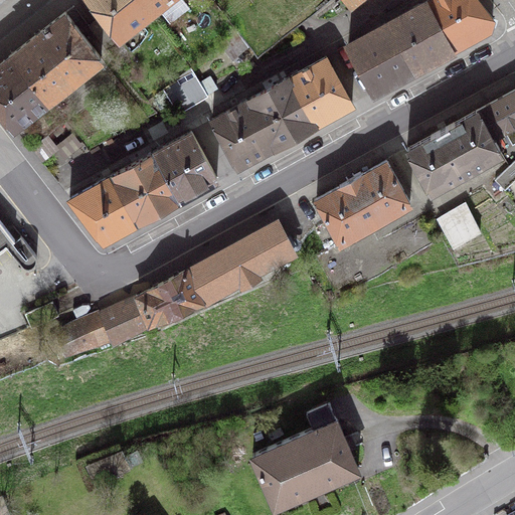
[(140,0),(88,0),(100,15),(88,25),(107,48),(151,13),(140,0)]
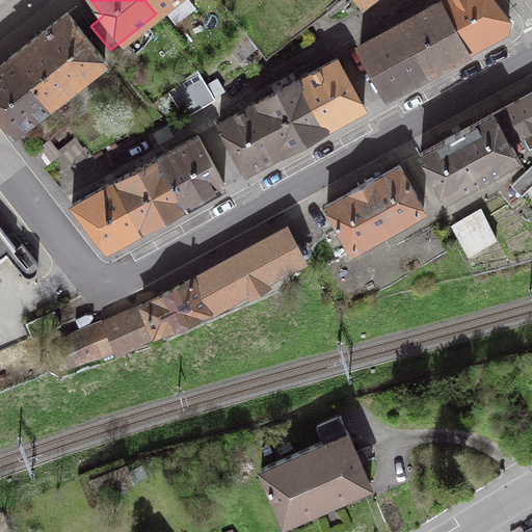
[(144,0),(156,14),(173,0),(144,0)]
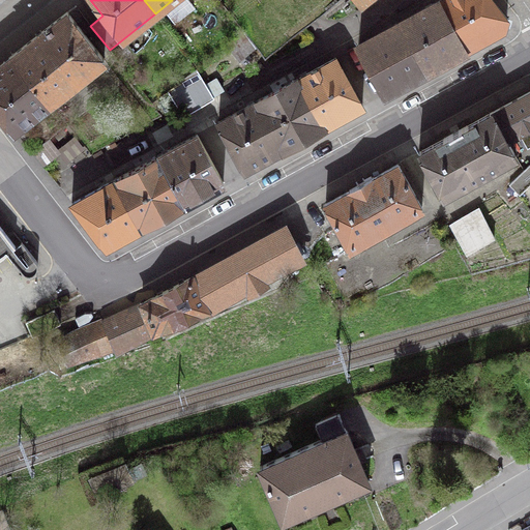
[(492,0),(440,0),(437,2),(463,51),(503,28),(506,18),(492,0)]
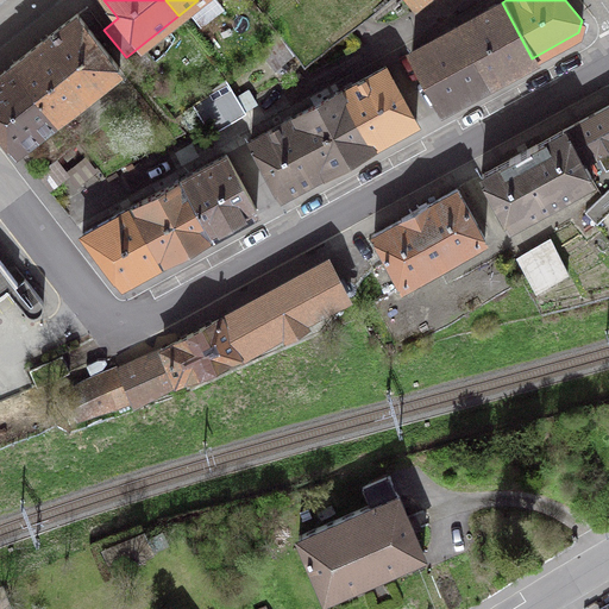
[(532,58),(502,2),(458,26),(489,82),(532,58)]
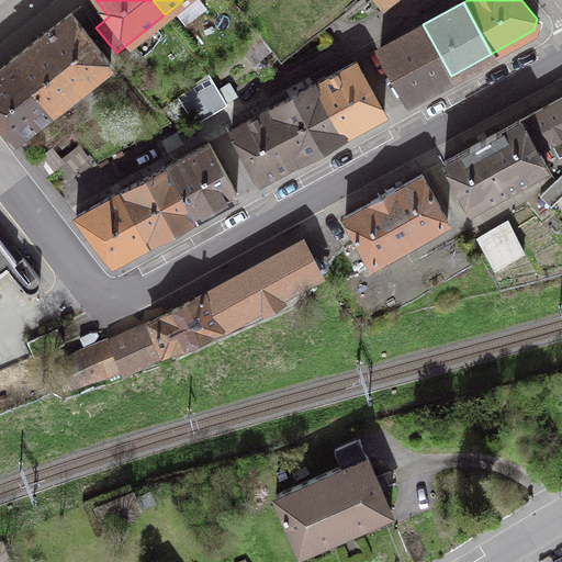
[(71,12),(13,58),(52,108),(111,62),(71,12)]
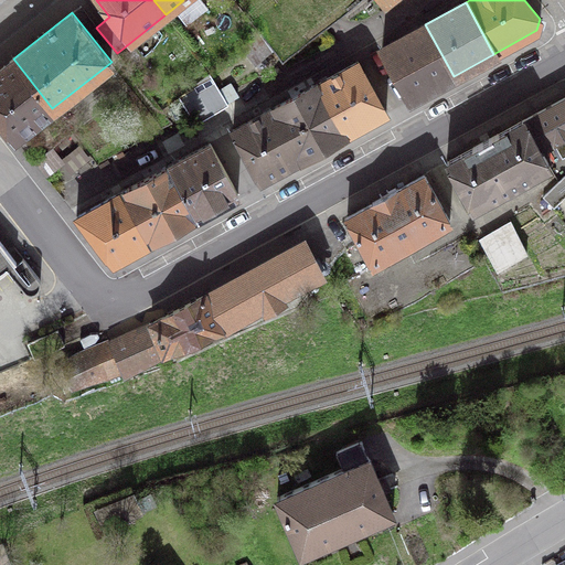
[(411,99),(454,76),(425,24),(382,48),(411,99)]
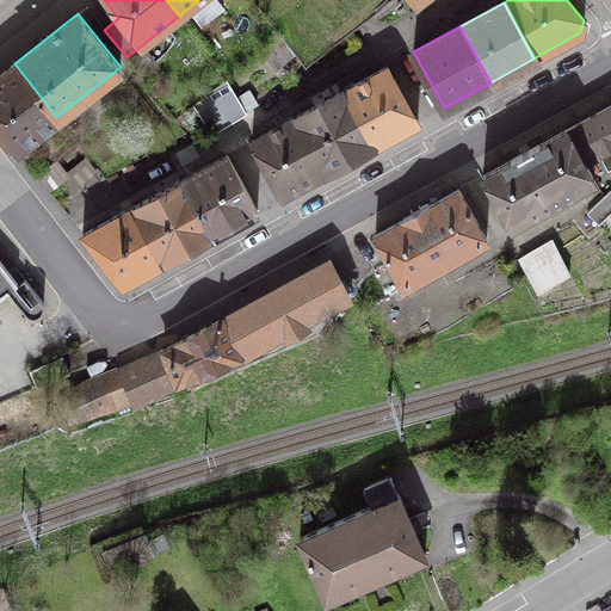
[(265,51),(276,66),(292,53),(282,38),(265,51)]
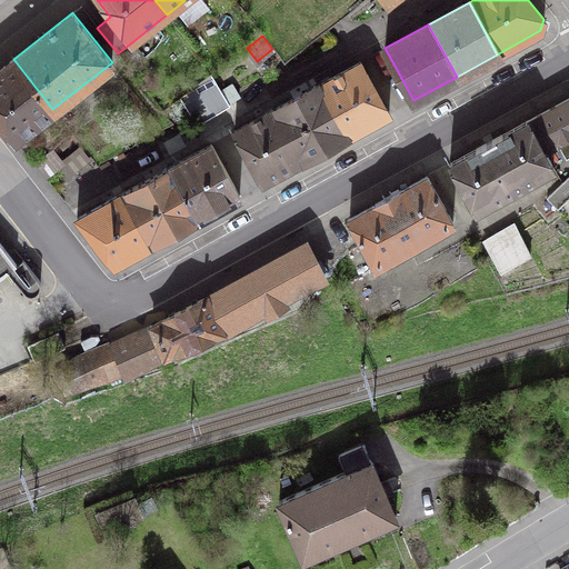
[(0,68),(0,120),(15,139),(52,109),(13,59),(0,68)]
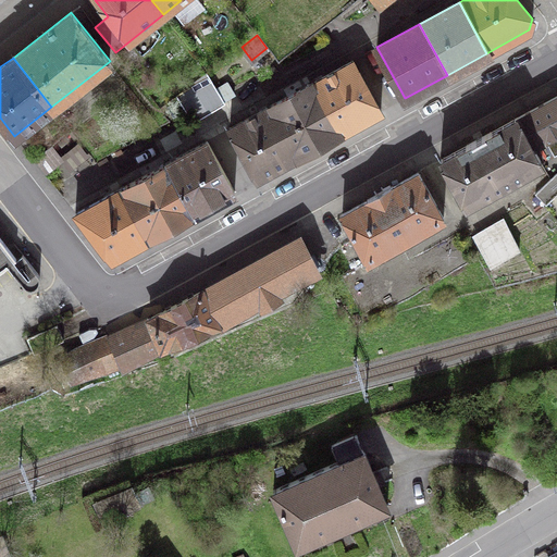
[(310,84),(338,134),(381,111),(353,60),(310,84)]
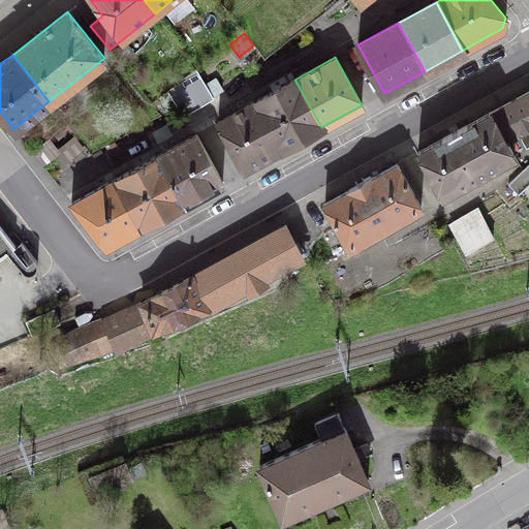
[(181,81),(195,106),(212,96),(195,69),(181,81)]
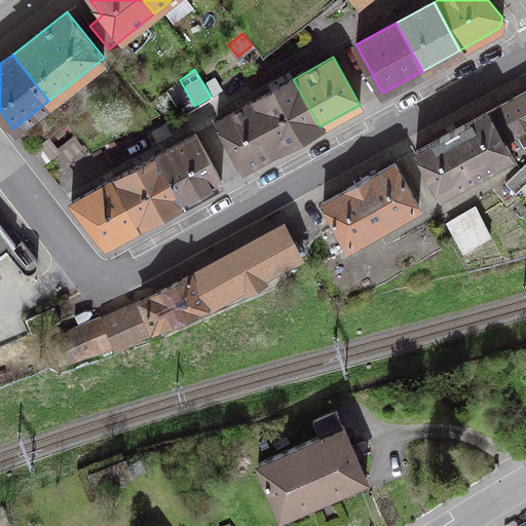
[(293,79),(256,100),(283,147),(320,126),(293,79)]
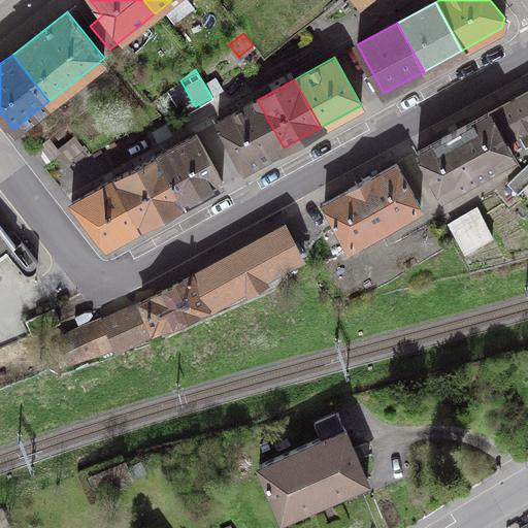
[(167,91),(182,114),(195,106),(180,80),(167,91)]
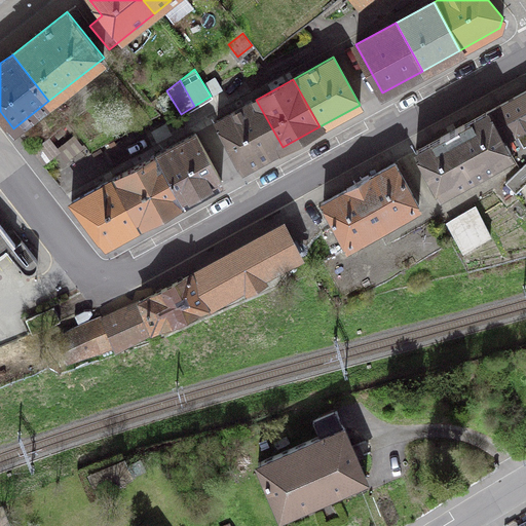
[(511,135),(515,133),(525,125),(525,89),(487,112),(502,139),(511,135)]
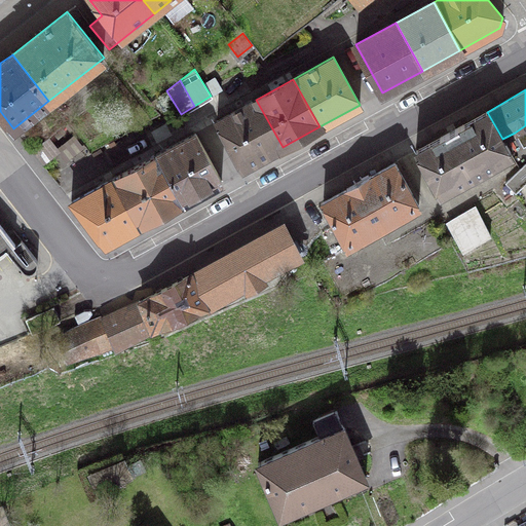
[(242,170),(283,147),(256,100),(216,121),(242,170)]
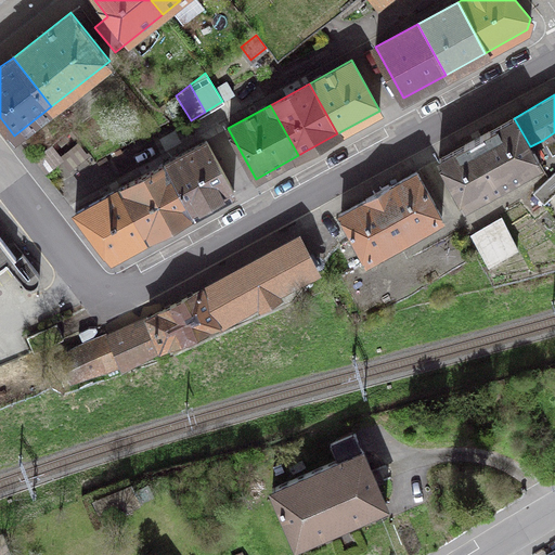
[(539,162),(530,146),(514,118),(439,159),(464,204),(539,162)]
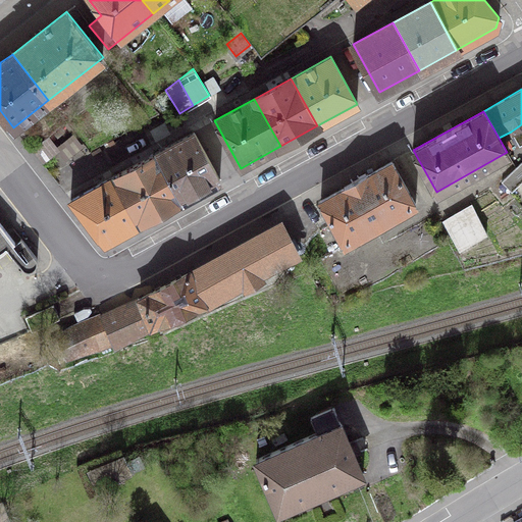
[(521,144),(521,124),(511,132),(519,147),(521,144)]
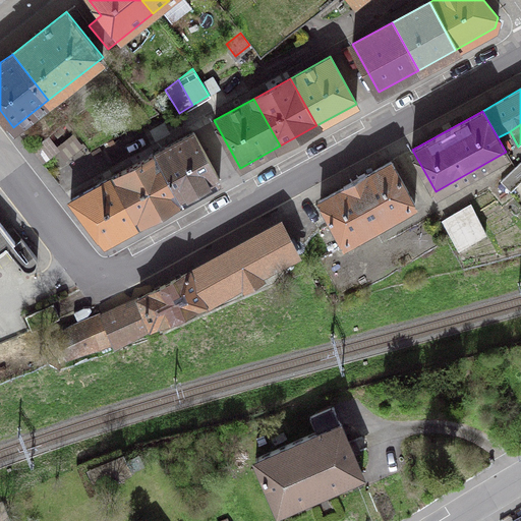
[(154,154),(180,200),(219,179),(193,132),(154,154)]
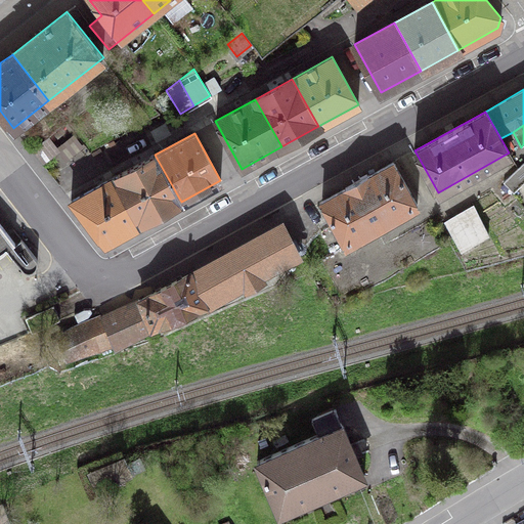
[(143,223),(181,202),(155,155),(118,175),(143,223)]
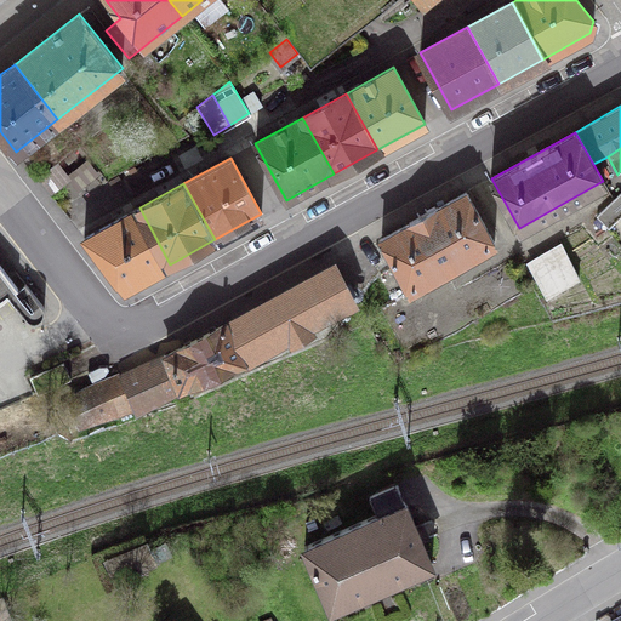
[(494,243),(466,192),(381,239),(409,290),(494,243)]
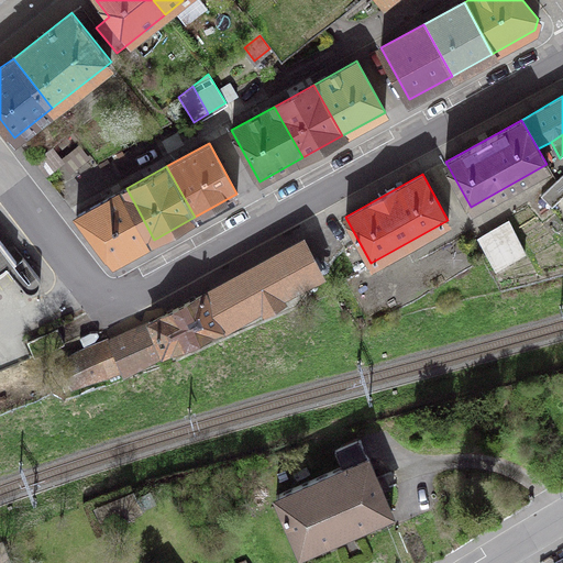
[(562,174),(541,196),(552,207),(562,196),(562,174)]
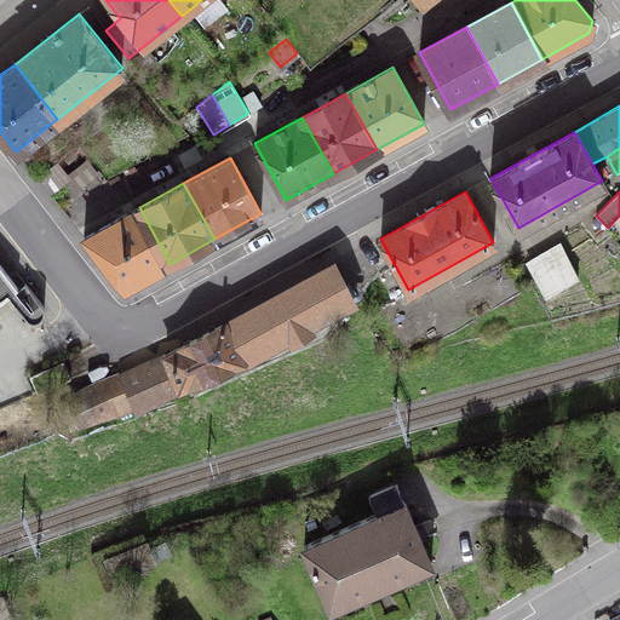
[(170,264),(139,207),(84,237),(124,290),(170,264)]
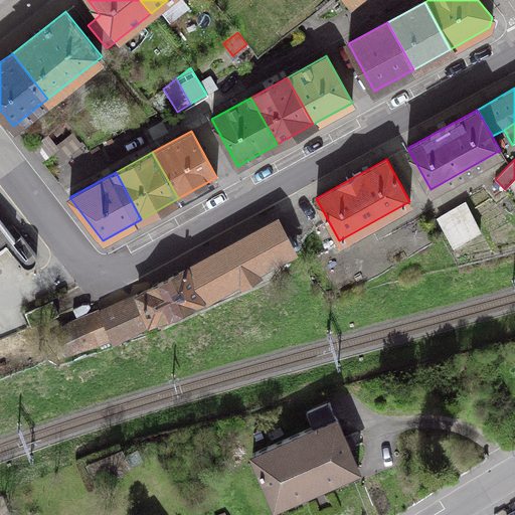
[(454,245),(480,230),(466,203),(439,219),(454,245)]
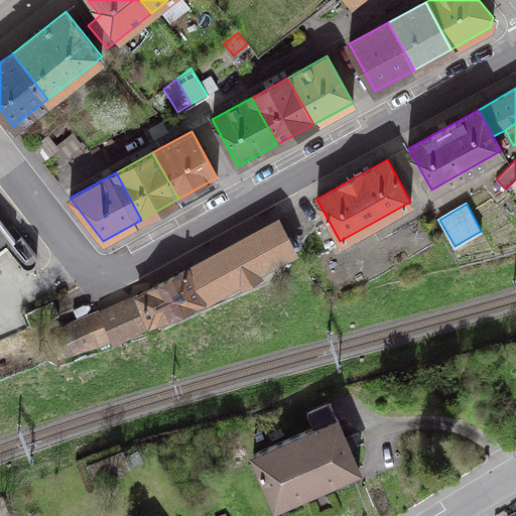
[(0,249),(14,239),(0,219),(0,249)]
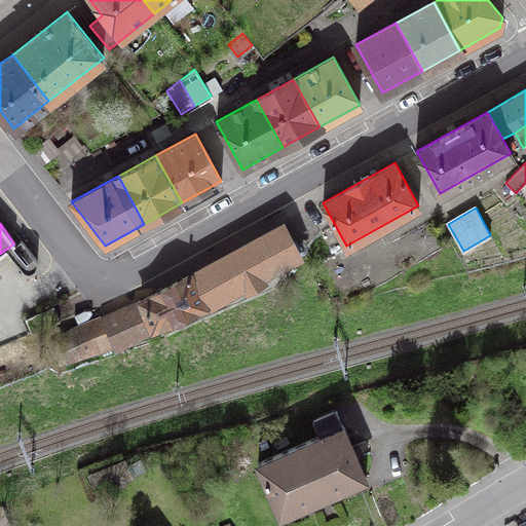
[(262,275),(300,255),(283,224),(188,275),(103,318),(113,343),(114,347),(116,347),(155,329),(204,308),(245,286),(257,286),(262,275)]
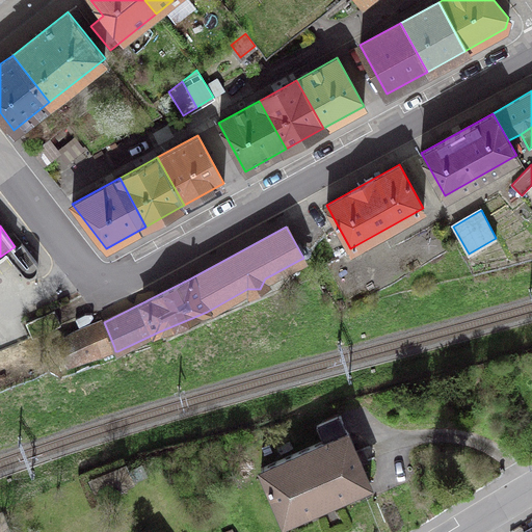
[(69,362),(114,347),(104,322),(60,342),(69,362)]
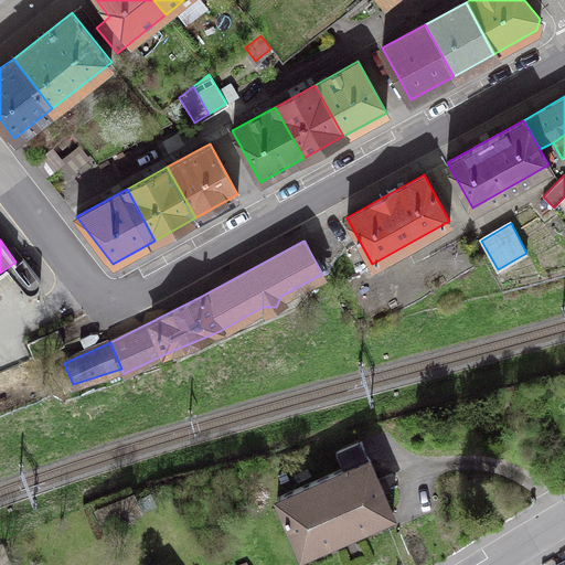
[(393,513),(383,490),(388,488),(384,478),(379,481),(362,441),(337,452),(343,468),(277,498),(301,553),(393,513)]
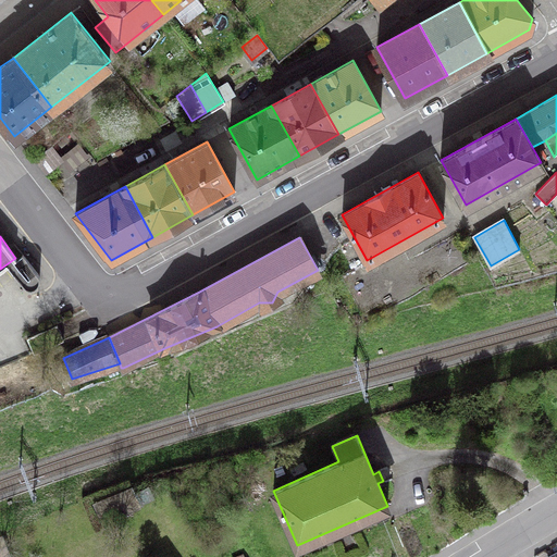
[(556,556),(556,547),(541,556),(556,556)]
